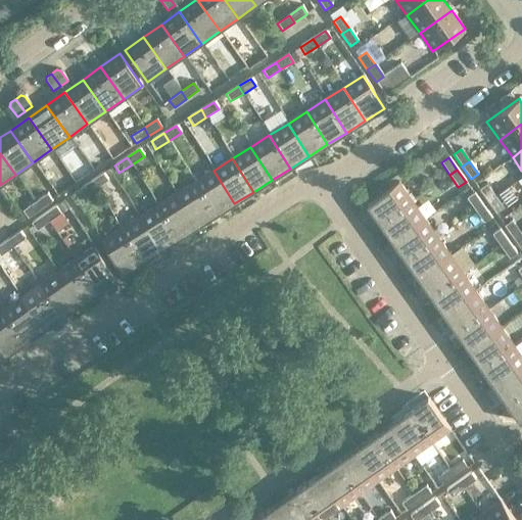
[(234,203),(214,171),(195,182),(216,216),(234,203)]
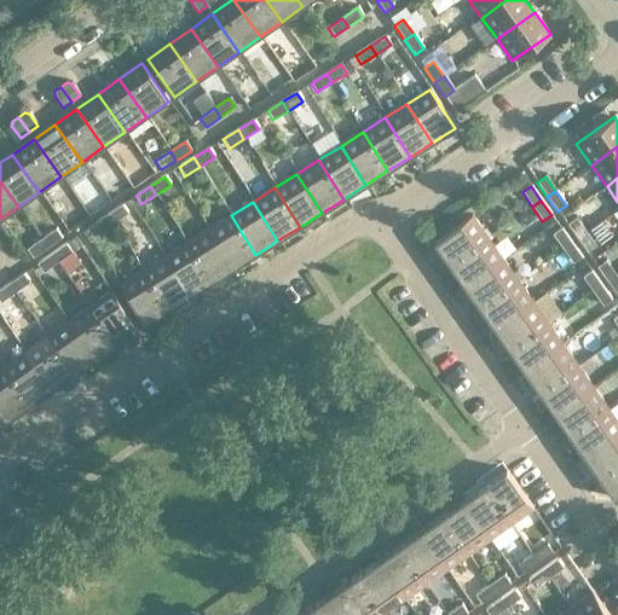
[(127,214),(121,206),(107,215),(113,225),(127,214)]
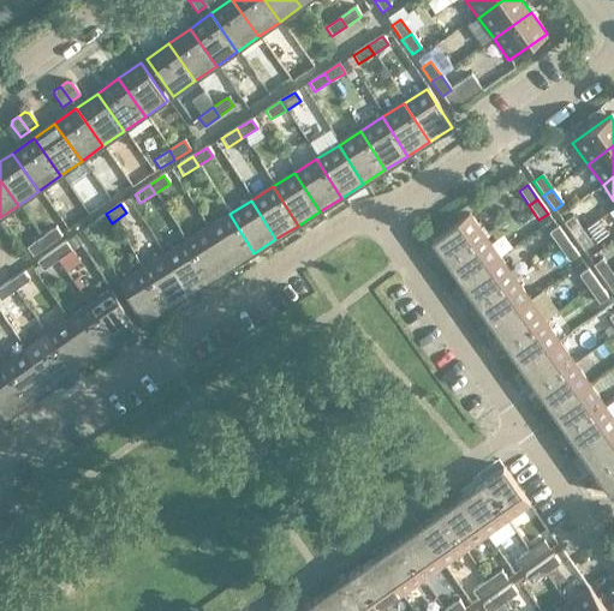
[(112,223),(106,214),(91,225),(97,233),(112,223)]
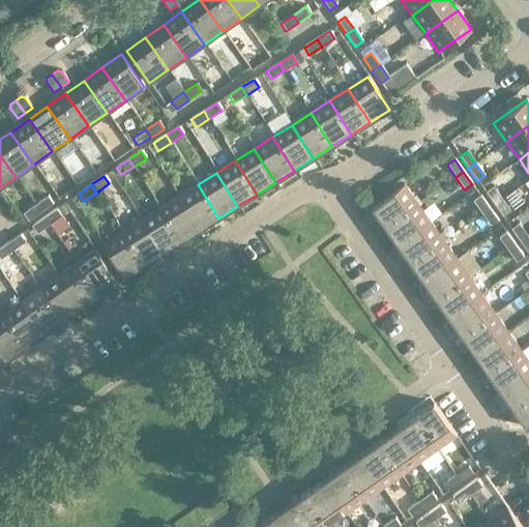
[(218,218),(198,184),(178,197),(200,230),(218,218)]
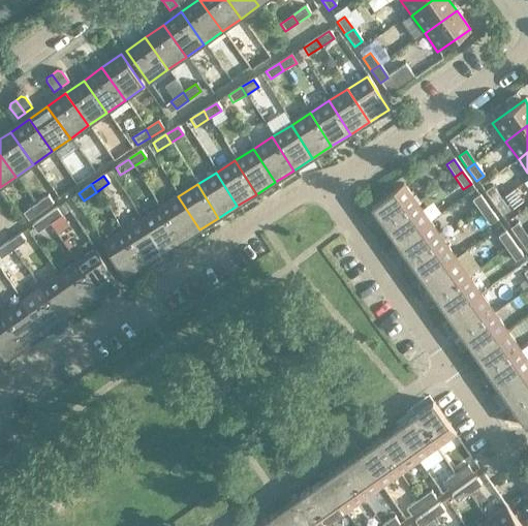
[(370,209),(383,227),(416,205),(403,186),(370,209)]
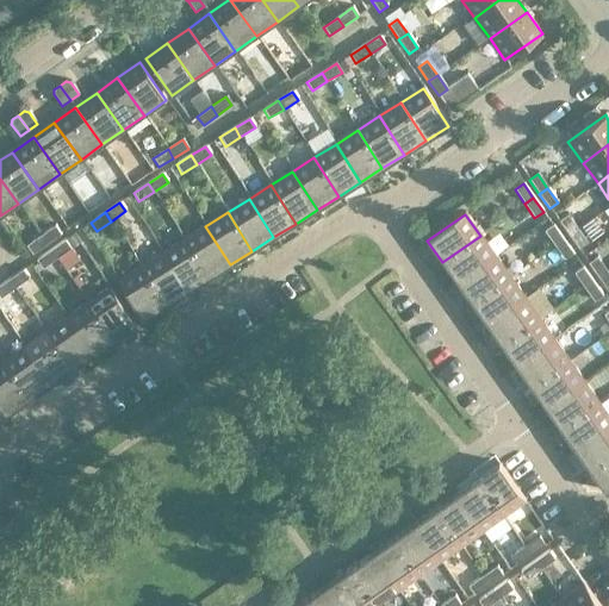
[(567,216),(559,222),(569,236),(577,230),(567,216)]
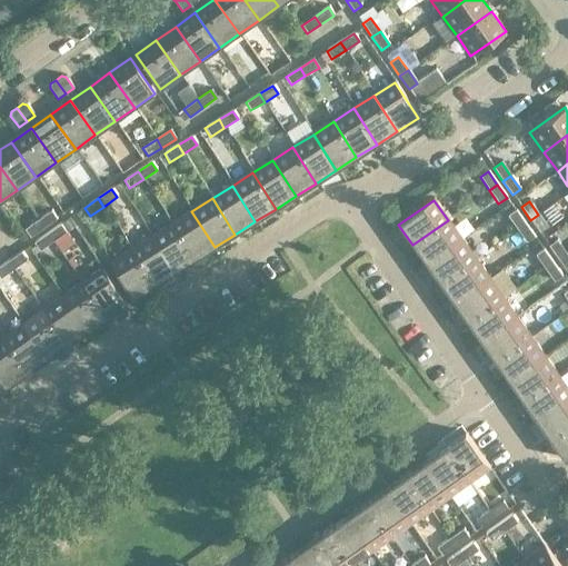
[(51,211),(38,220),(43,229),(57,219),(51,211)]
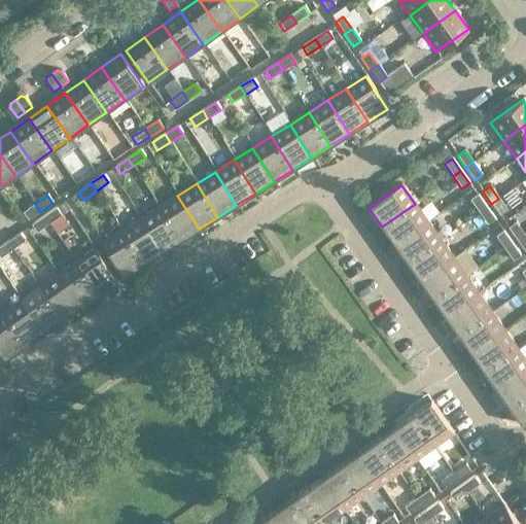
[(199,229),(177,196),(159,207),(180,241),(199,229)]
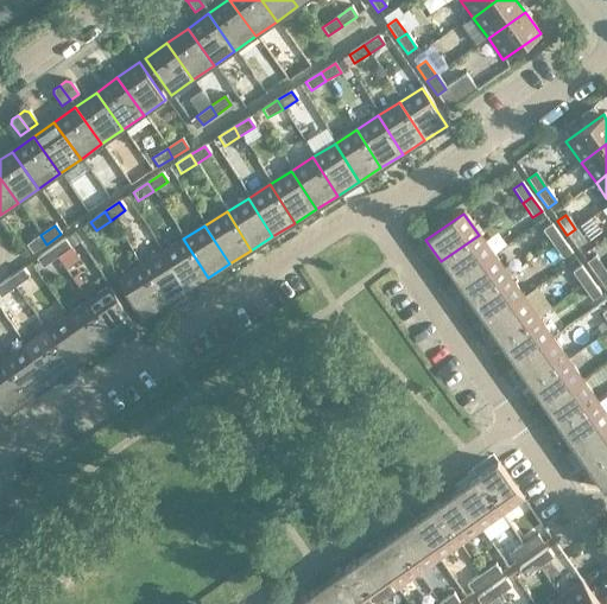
[(561,239),(551,226),(542,231),(552,245),(561,239)]
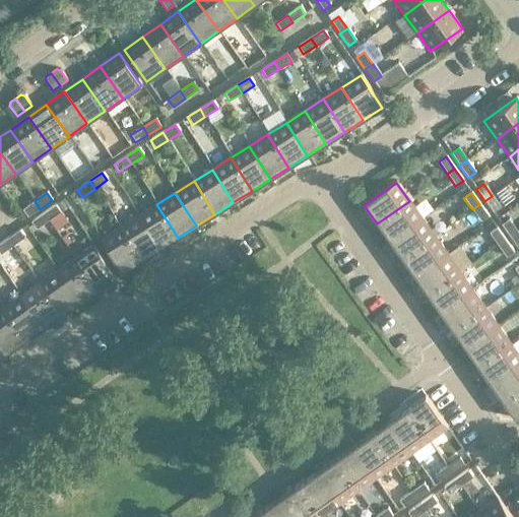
[(501,208),(492,196),(484,201),(493,213),(501,208)]
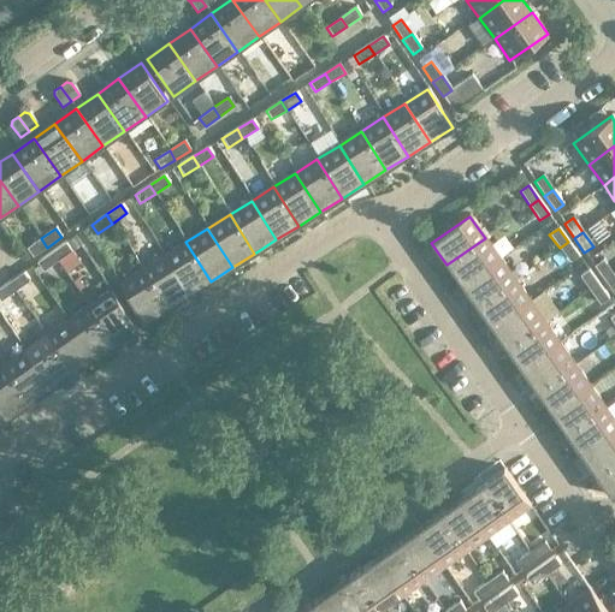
[(47,248),(41,238),(27,249),(33,257),(47,248)]
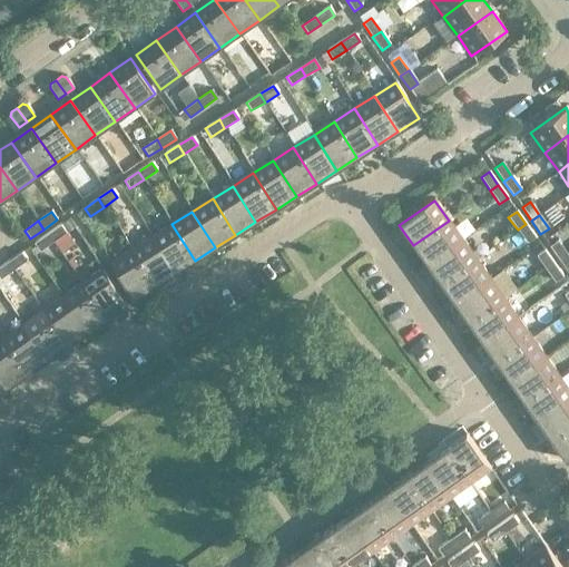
[(462,241),(449,221),(413,245),(428,265),(462,241)]
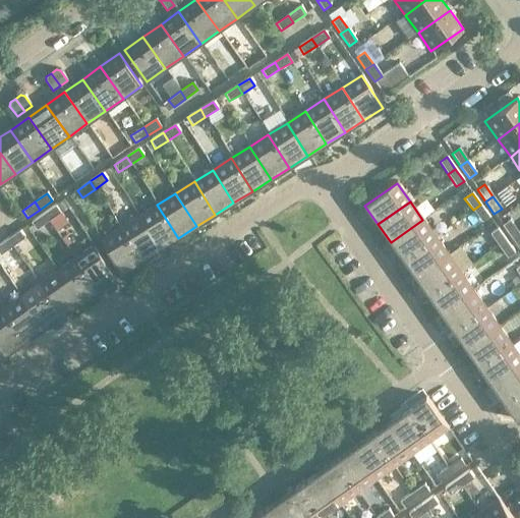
[(178,238),(157,205),(138,217),(159,249),(178,238)]
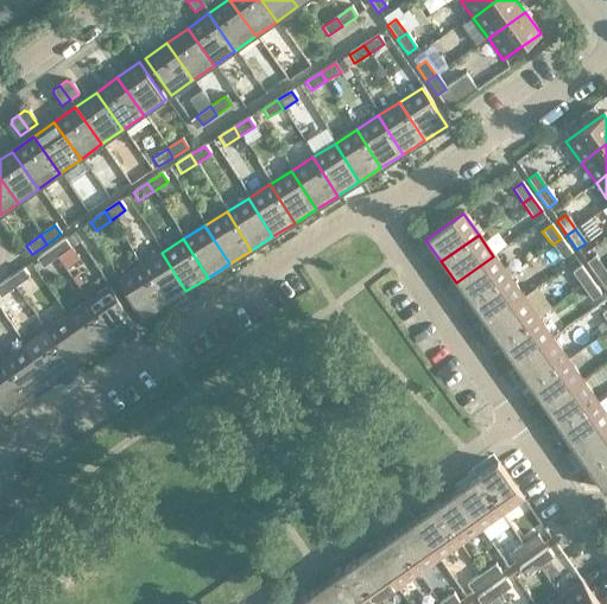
[(570,253),(561,239),(552,245),(562,259),(570,253)]
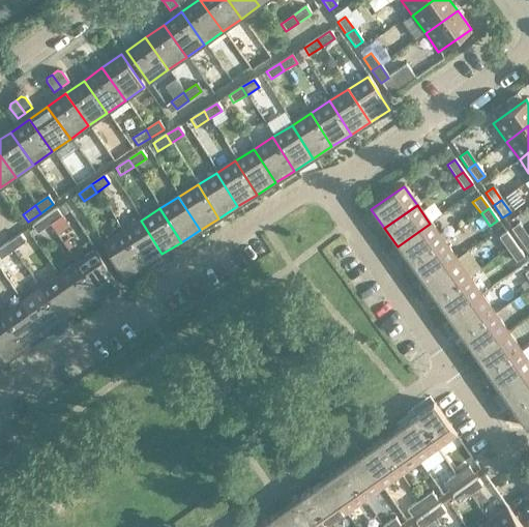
[(61,216),(56,209),(43,218),(49,226),(61,216)]
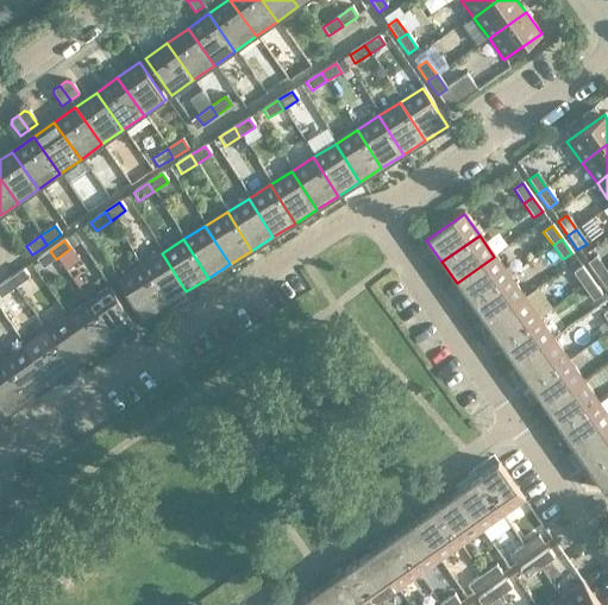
[(56,259),(50,251),(36,260),(42,269),(56,259)]
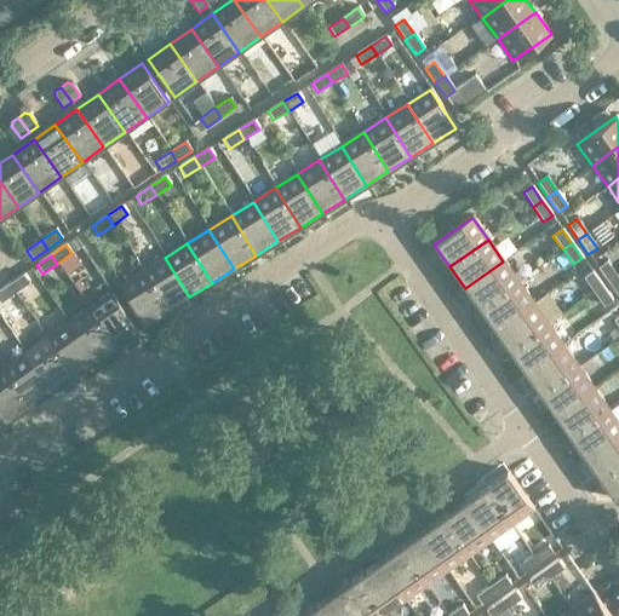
[(189,297),(165,258),(143,272),(167,311),(189,297)]
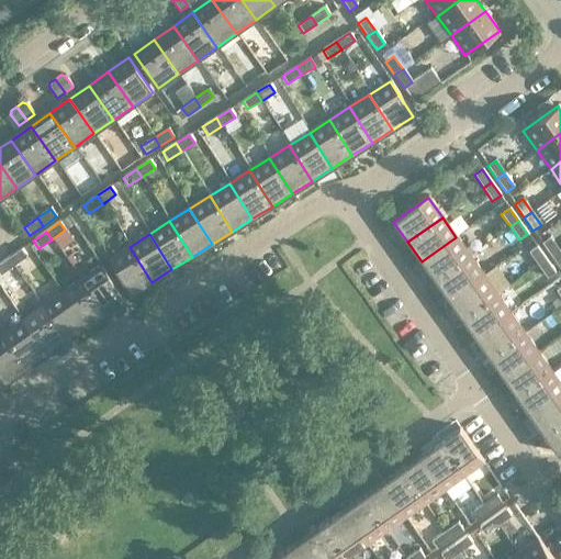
[(469,256),(456,237),(422,261),(435,280),(469,256)]
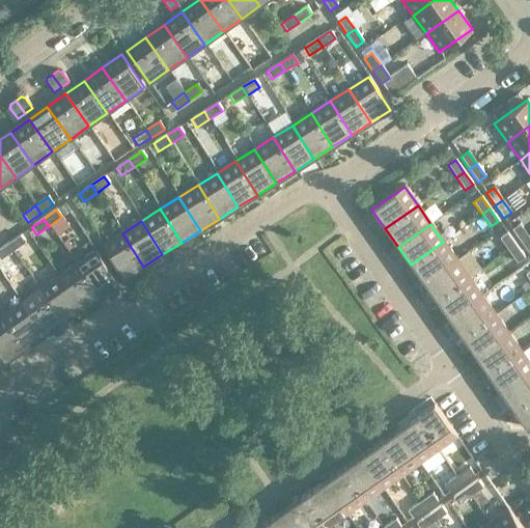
[(520,224),(511,229),(521,242),(528,237),(520,224)]
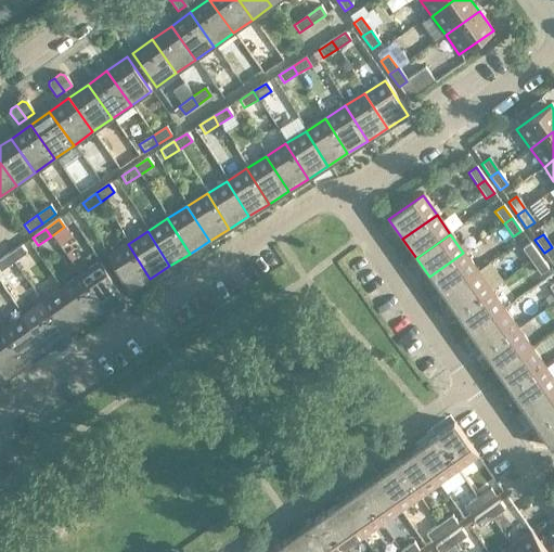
[(150,279),(128,244),(107,257),(129,292),(150,279)]
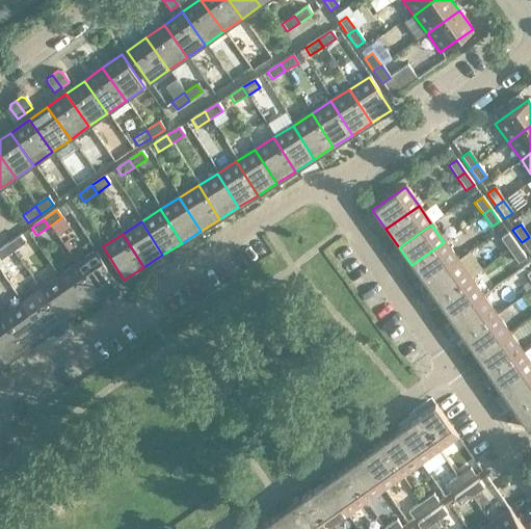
[(516,246),(507,234),(500,239),(509,252),(516,246)]
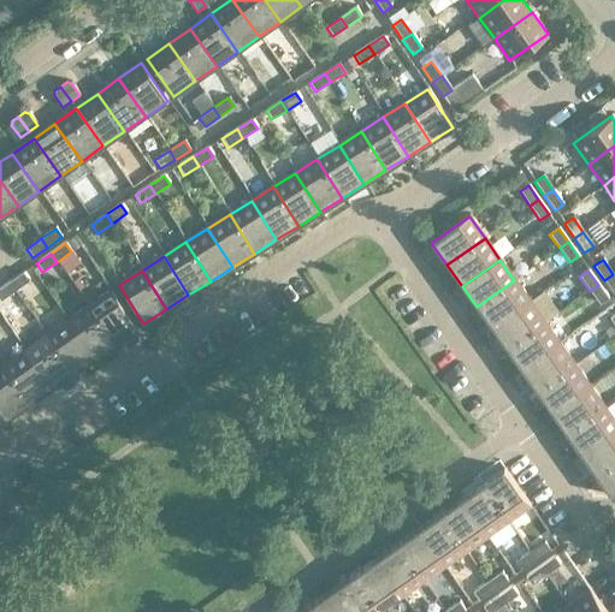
[(29,281),(23,273),(9,283),(15,292),(29,281)]
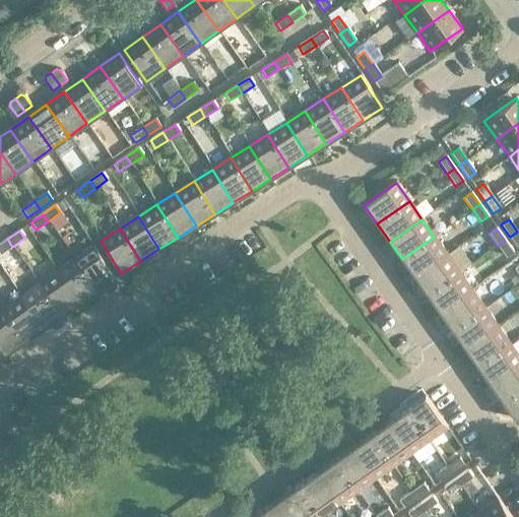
[(518,248),(518,235),(517,232),(510,237),(518,249),(518,248)]
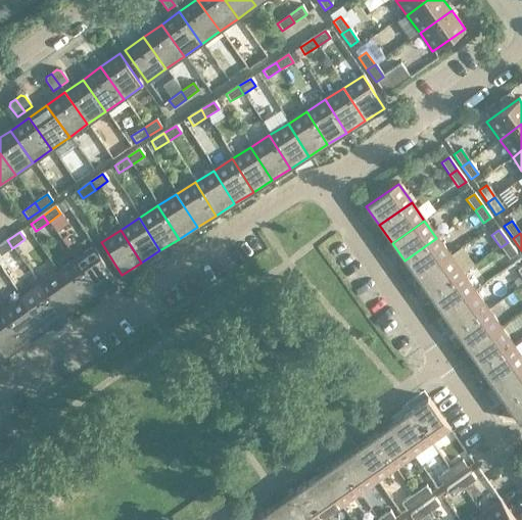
[(449,256),(436,238),(405,261),(418,279),(449,256)]
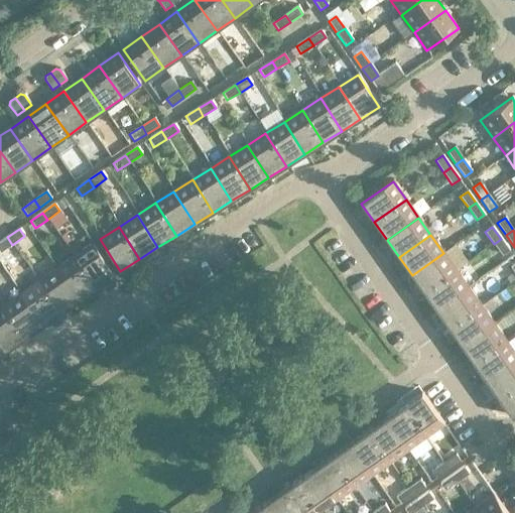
[(12,245),(7,237),(0,242),(0,253),(12,245)]
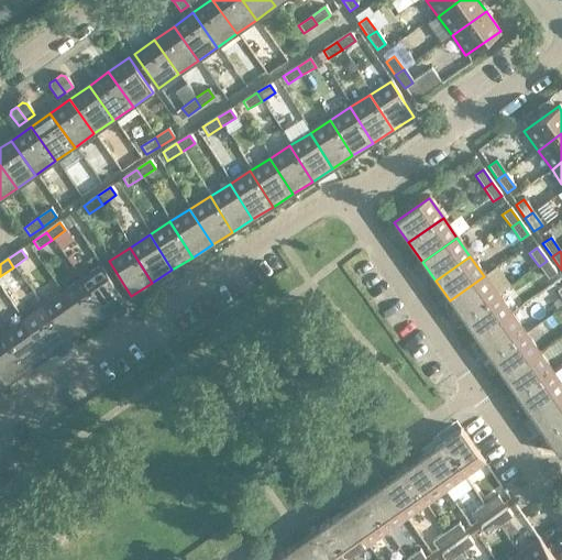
[(555,274),(547,261),(539,266),(548,280),(555,274)]
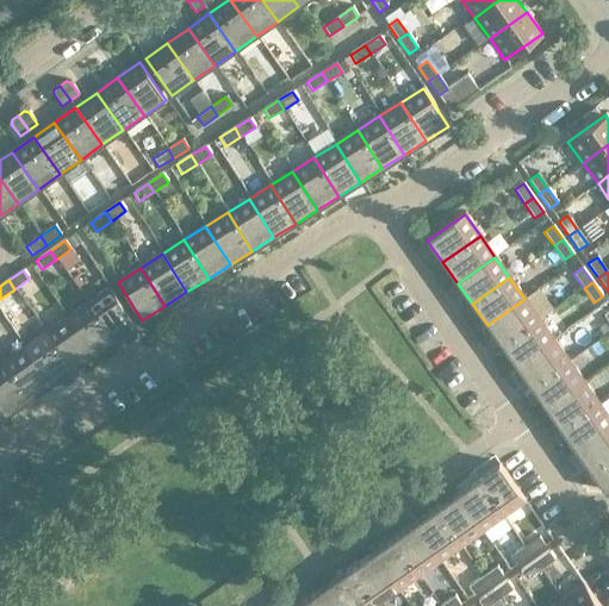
[(109,288),(87,304),(113,341),(135,325),(109,288)]
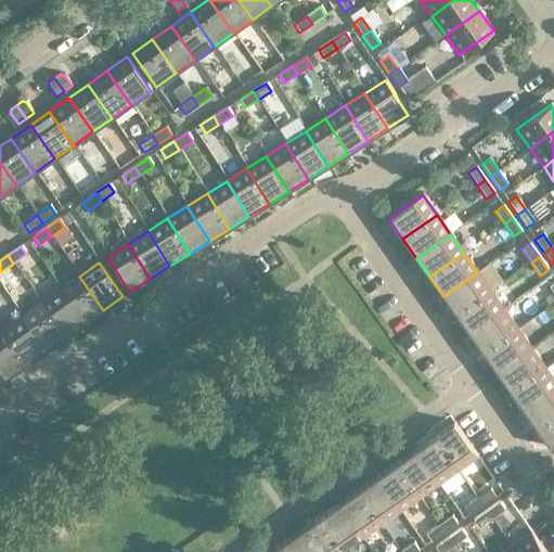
[(490,292),(477,272),(443,296),(456,316),(490,292)]
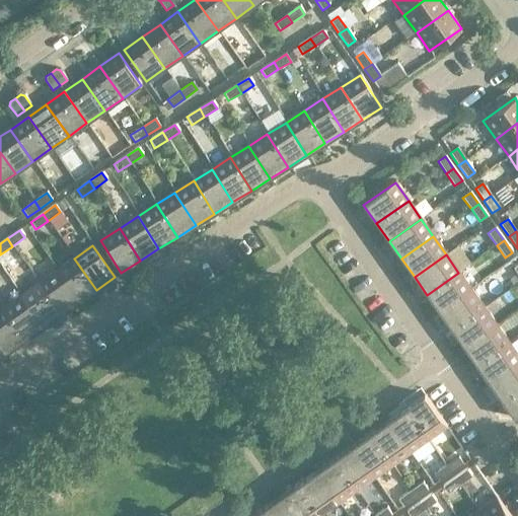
[(96,290),(74,259),(57,271),(79,302),(96,290)]
